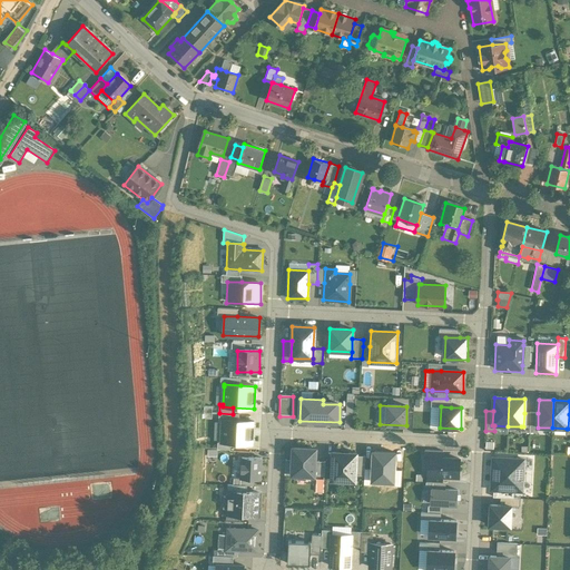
[(531,413),(524,413),(523,426),(521,426),(521,433),(530,433),(531,413)]
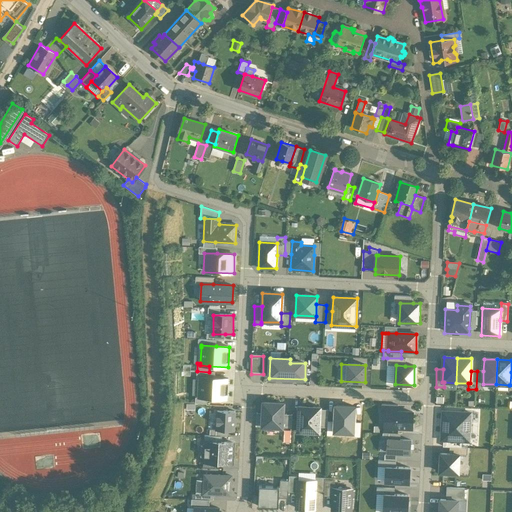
[(214,378),(200,377),(199,379),(199,395),(199,397),(207,398),(226,398),(227,378),(214,378)]
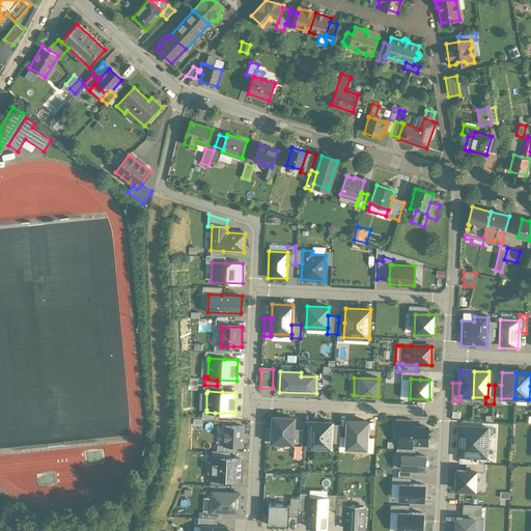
[(206,412),(206,410),(202,410),(202,418),(215,418),(215,413),(206,412)]
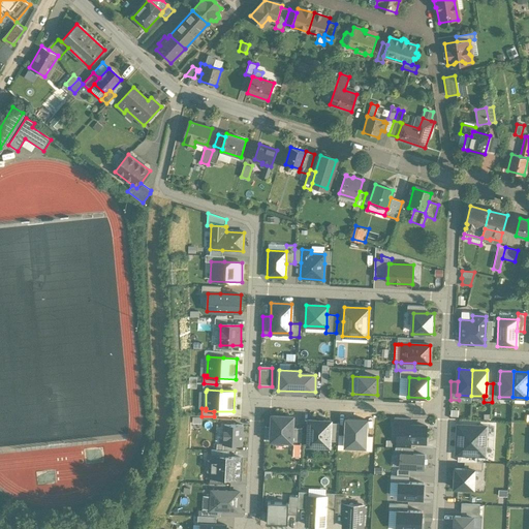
[(292,416),(272,415),(271,428),(271,440),(271,441),(291,441),(292,428),(292,416)]
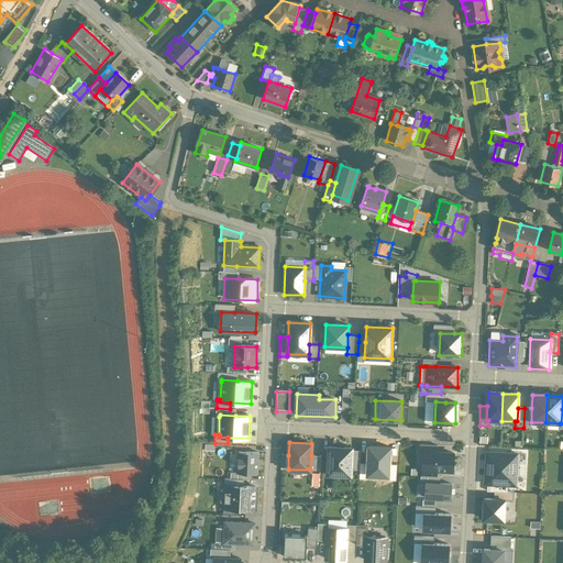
[(367,445),(367,463),(366,476),(367,476),(388,477),(389,477),(390,464),(390,446),(367,445)]
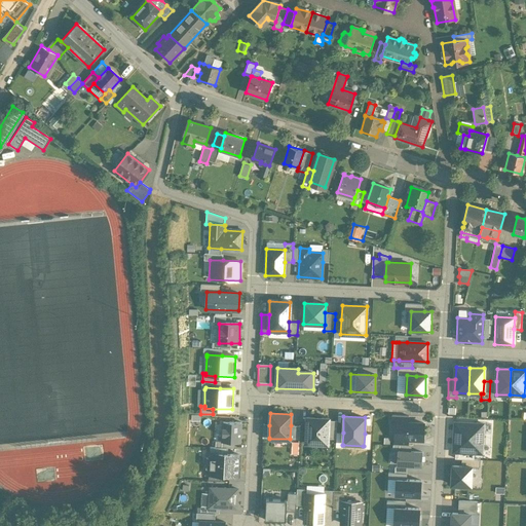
[(329,418),(307,417),(305,443),(328,444),(328,439),(329,420),(329,418)]
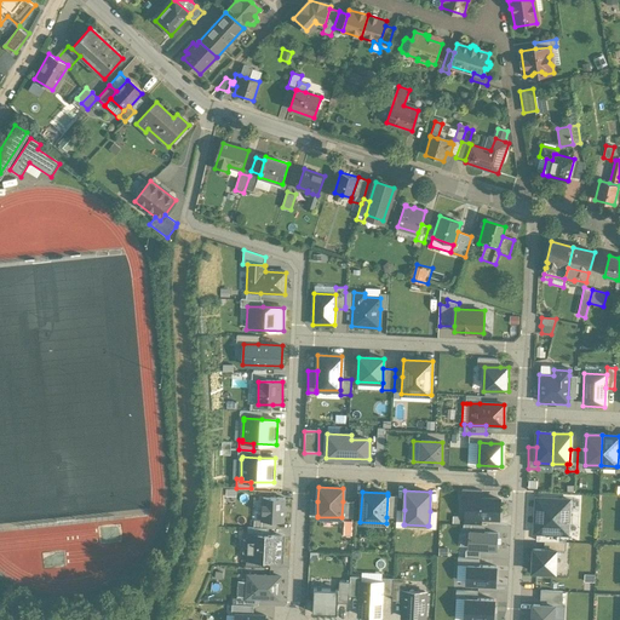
[(397,497),(388,495),(386,517),(396,518),(396,510),(397,497)]
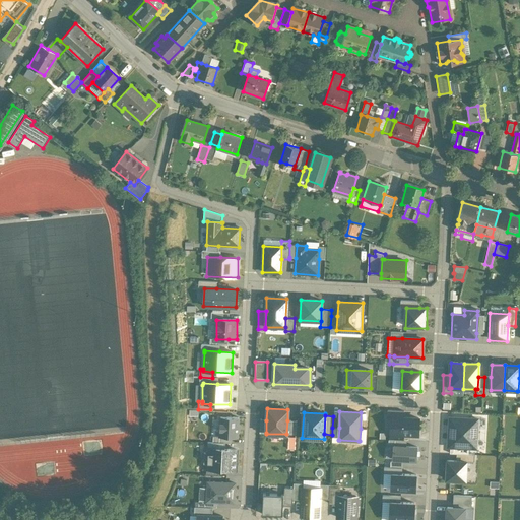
[(239,417),(220,416),(219,437),(231,437),(238,438),(239,417)]
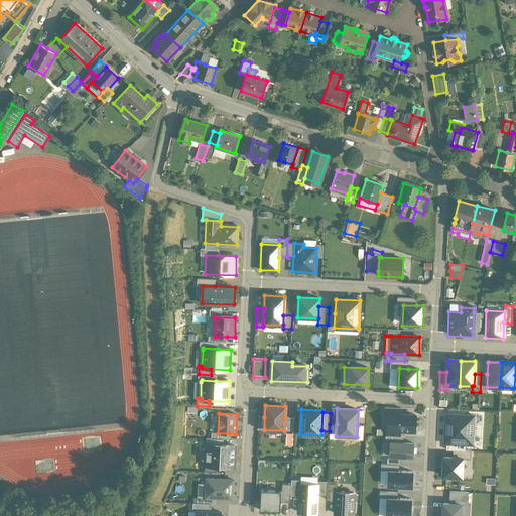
[(416,415),(400,414),(389,414),(389,429),(389,431),(400,431),(415,431),(416,415)]
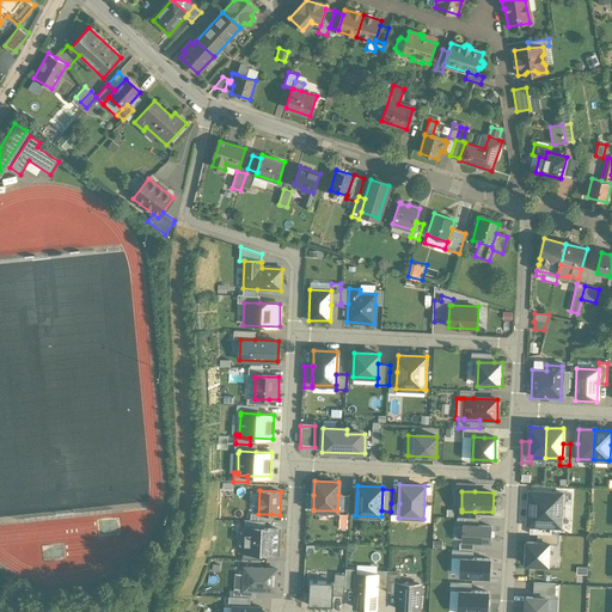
[(527,527),(530,527),(551,527),(561,528),(562,494),(528,493),(527,527)]
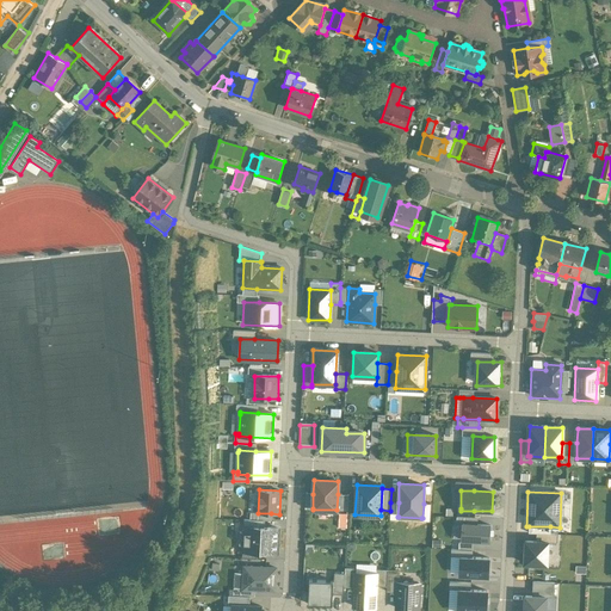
[(338,494),(337,510),(347,511),(349,495),(338,494)]
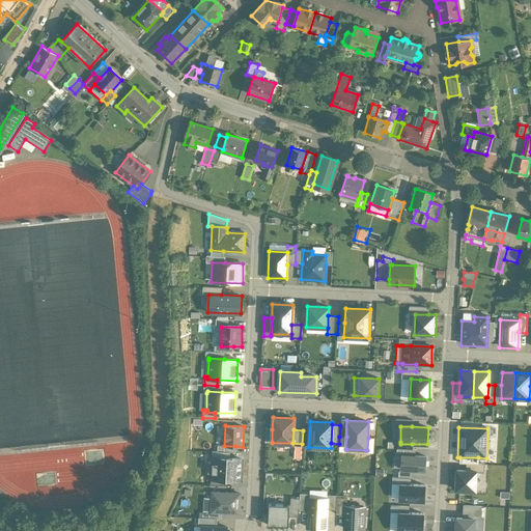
[(367,450),(366,450),(366,453),(373,453),(374,438),(368,438),(367,450)]
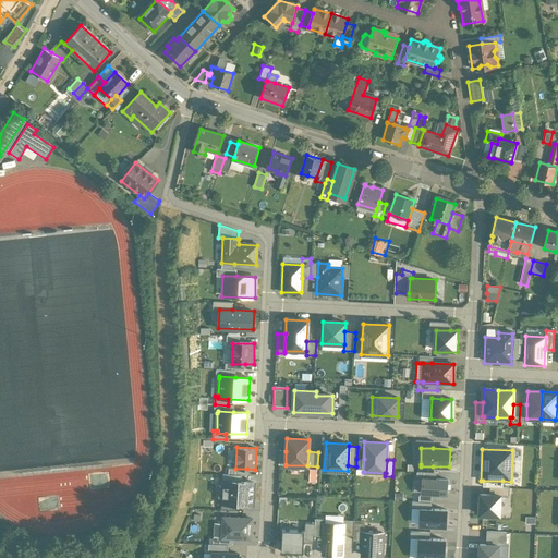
[(447,494),(448,480),(436,480),(422,478),(422,494),(447,494)]
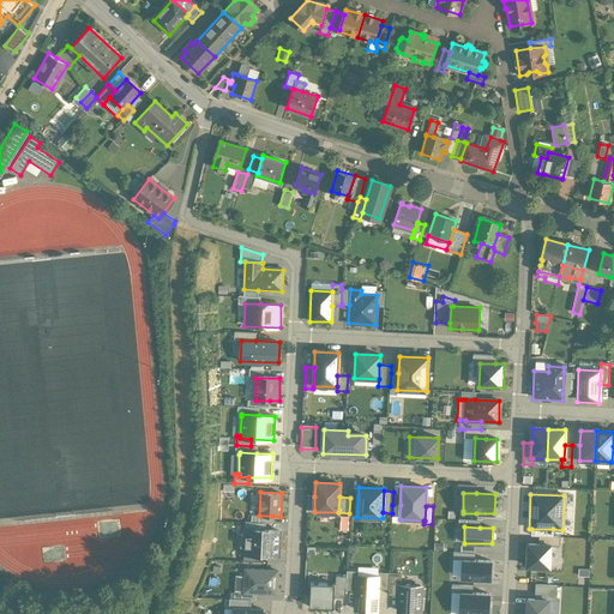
[(265,530),(246,529),(246,535),(241,535),(240,548),(245,548),(245,553),(258,554),(278,555),(280,530),(265,530)]
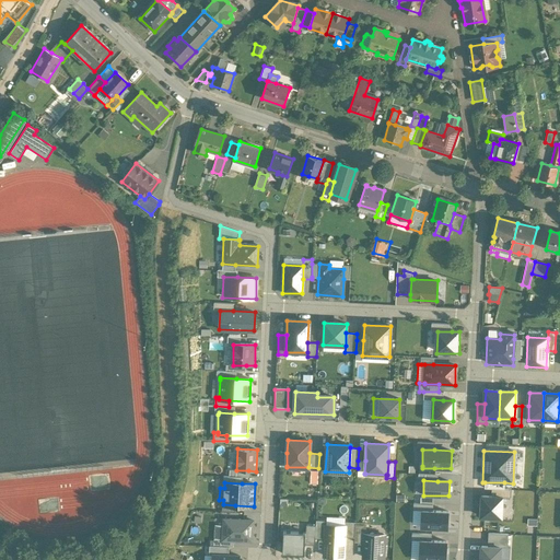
[(504,489),(492,489),(491,497),(503,498),(511,498),(511,490),(504,489)]
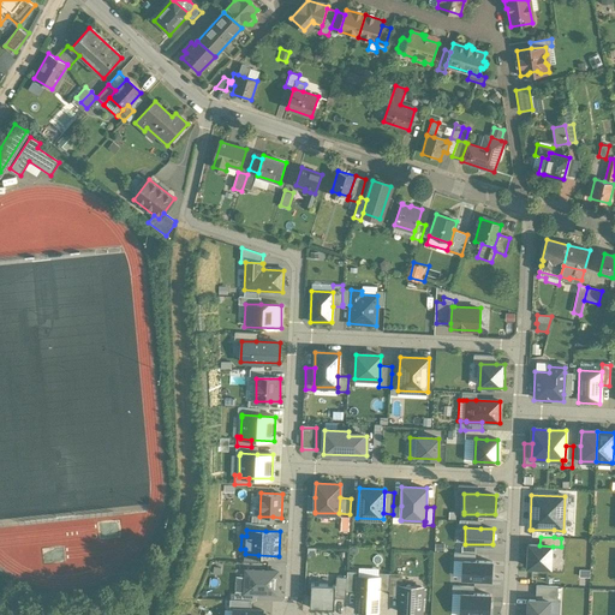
[(553,547),(539,545),(529,545),(527,568),(551,569),(553,547)]
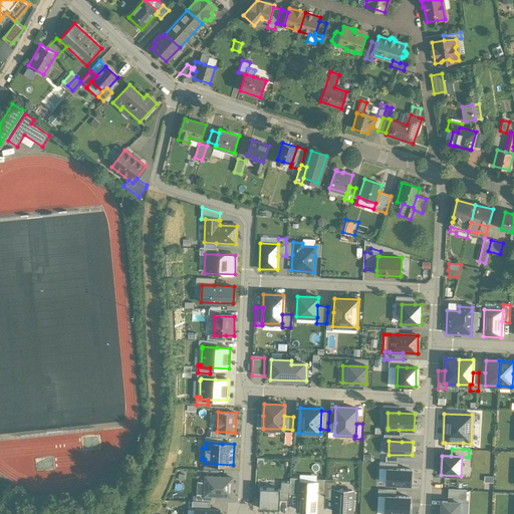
[(398,469),(388,469),(387,484),(411,485),(411,470),(398,469)]
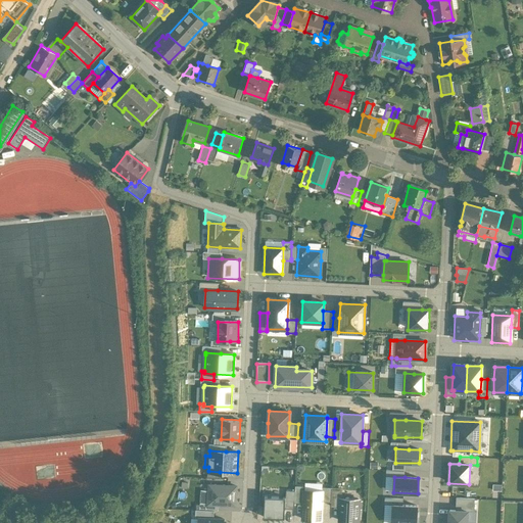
[(236,486),(209,485),(208,504),(219,505),(235,505),(236,486)]
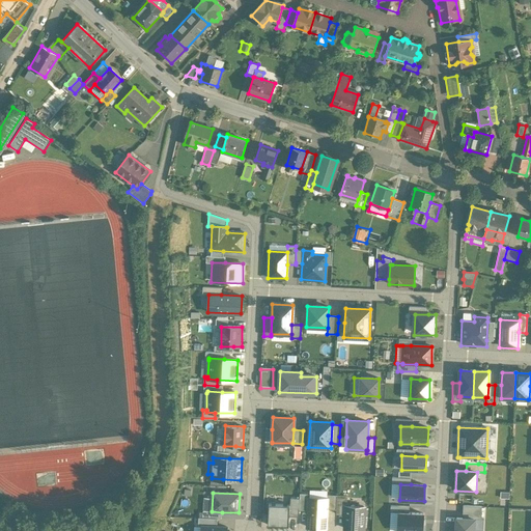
[(299,509),(307,510),(308,498),(308,494),(299,494),(299,499),(299,509)]
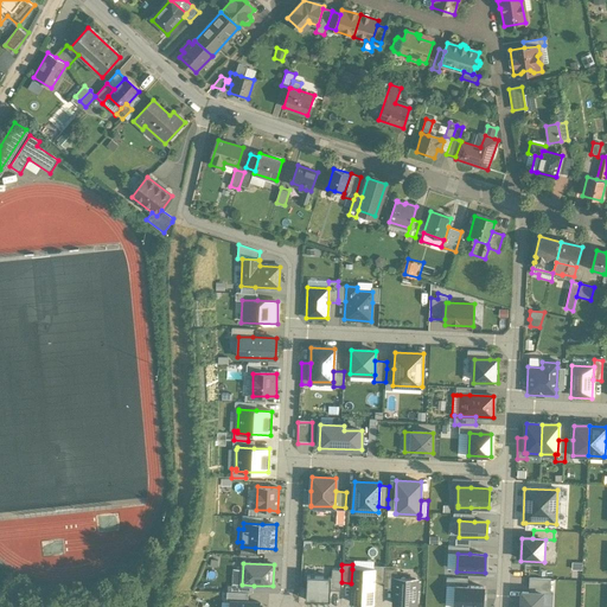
[(375,570),(374,582),(383,582),(384,567),(375,566),(375,570)]
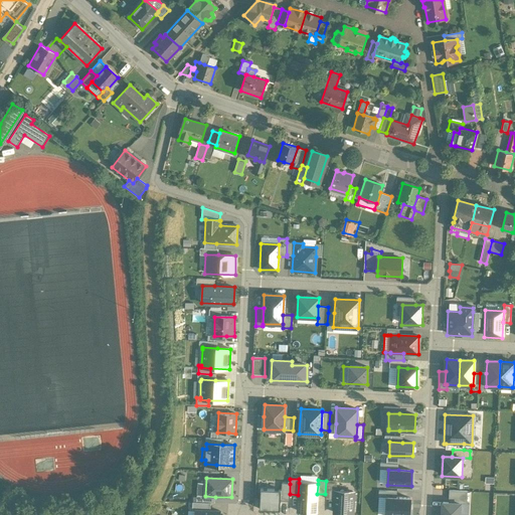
[(336,481),(326,481),(325,494),(325,498),(335,499),(336,481)]
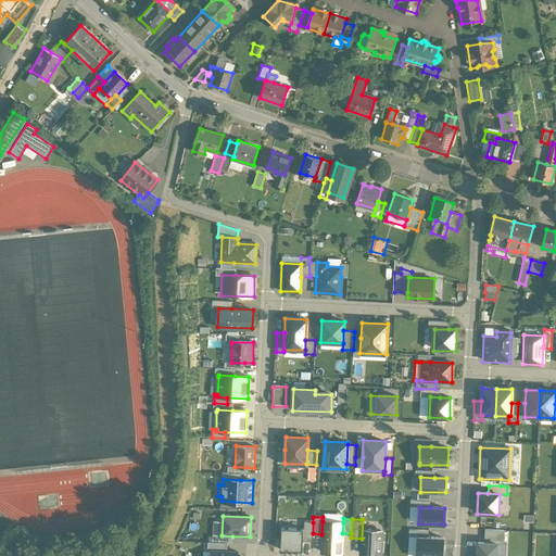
[(303,529),(303,540),(312,541),(313,533),(313,522),(304,521),(303,529)]
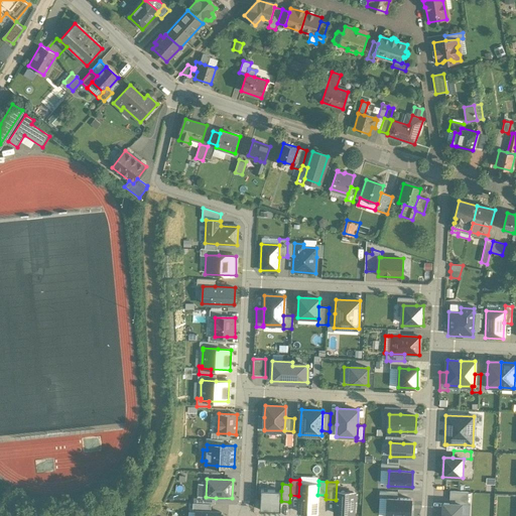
[(318,485),(299,484),(298,496),(298,512),(317,513),(317,495),(318,485)]
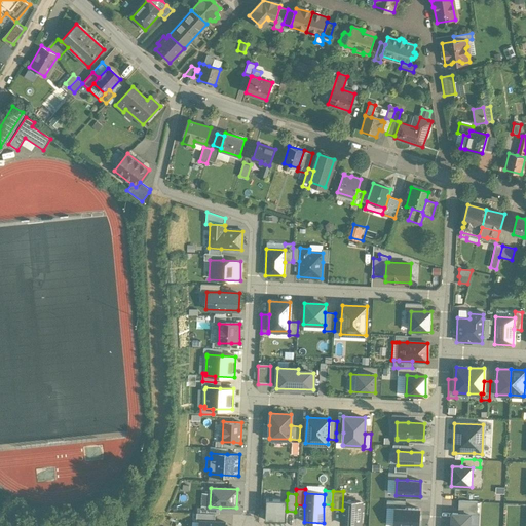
[(287,500),(266,500),(266,521),(287,522),(287,511),(287,500)]
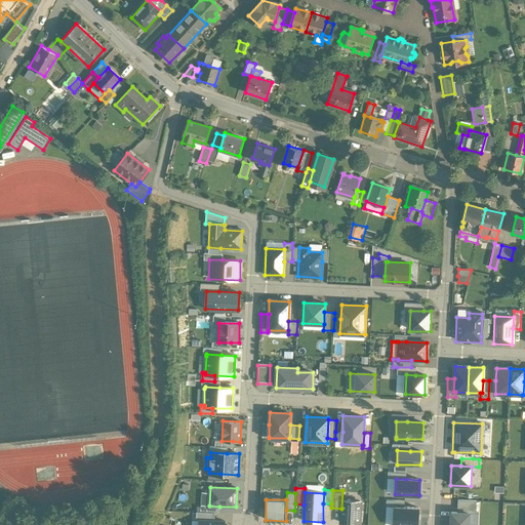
[(362,501),(342,500),(341,509),(341,523),(359,524),(359,512),(362,512),(362,501)]
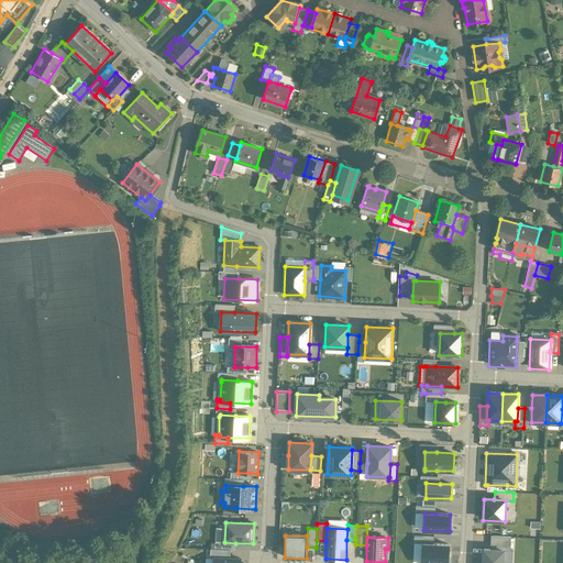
[(510,537),(490,537),(490,550),(505,551),(509,551),(510,537)]
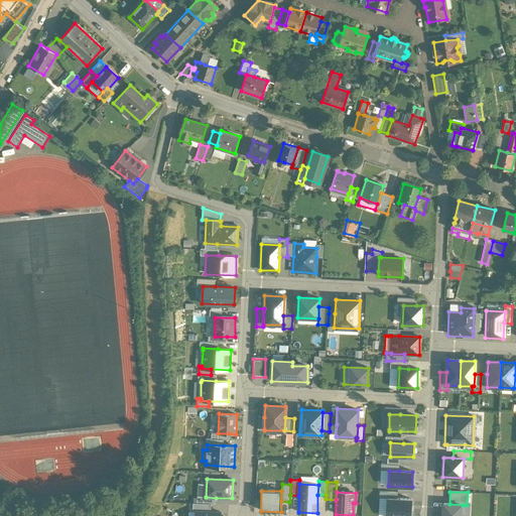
[(397,498),(387,498),(386,515),(410,515),(411,499),(397,498)]
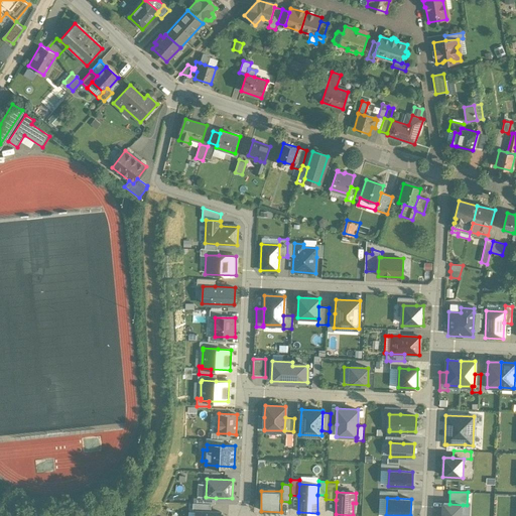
[(210,511),(211,503),(197,503),(192,503),(192,510),(196,510),(210,511)]
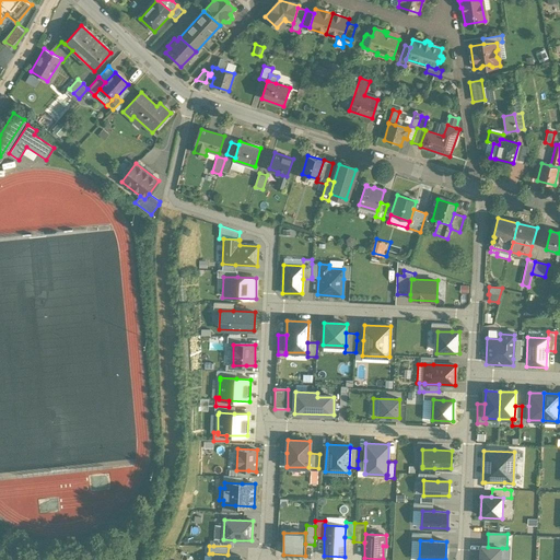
[(501,559),(502,548),(488,547),(480,547),(479,559),(501,559)]
